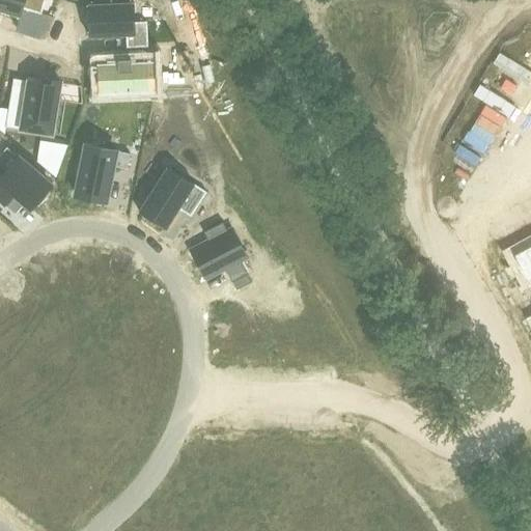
[(0,0),(0,10),(20,17),(23,8),(40,14),(42,12),(39,11),(43,0),(0,0)]
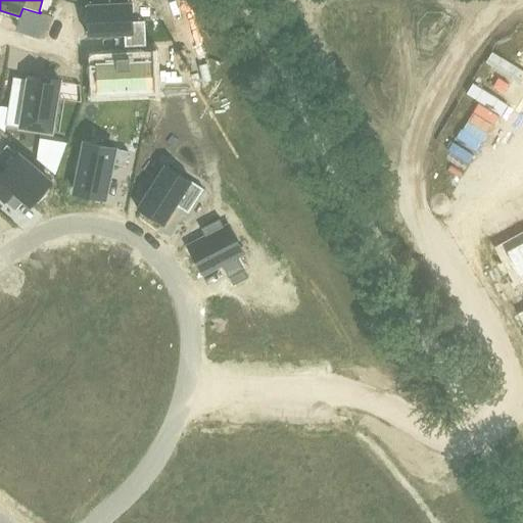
[(130,0),(96,0),(86,0),(88,30),(123,29),(125,46),(132,45),(151,44),(149,16),(132,16),(130,0)]
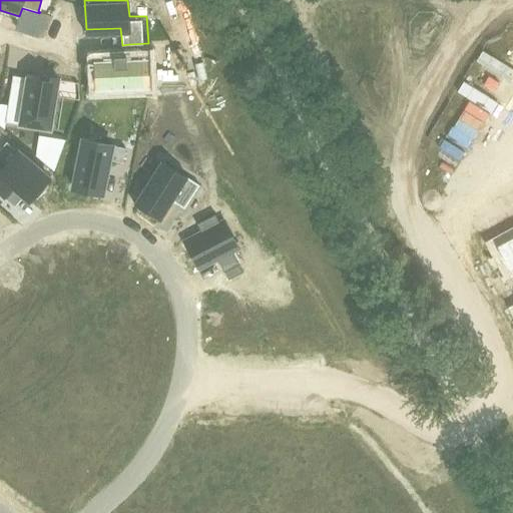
[(124,58),(95,60),(96,89),(144,87),(143,65),(149,65),(155,64),(154,48),(123,49),(124,58)]
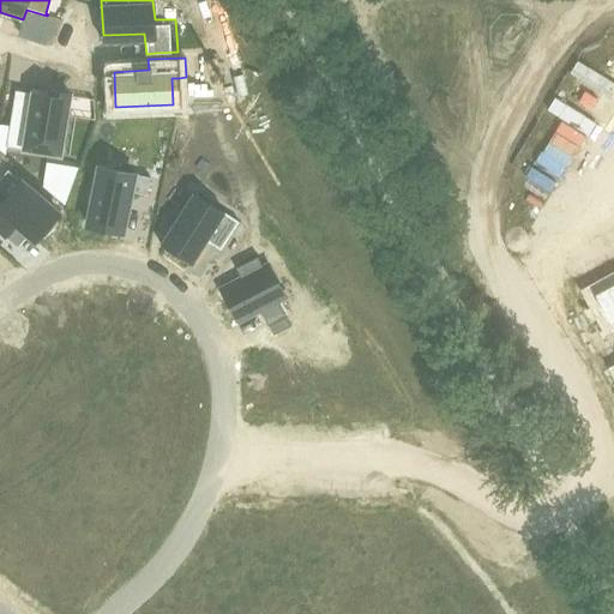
[(16,95),(7,145),(24,149),(60,155),(70,92),(50,90),(50,91),(49,95),(34,91),(32,97),(16,95)]
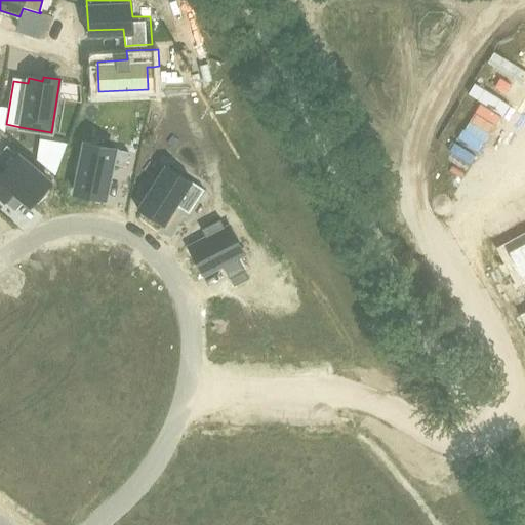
[(85,143),(75,193),(106,198),(112,163),(126,166),(129,151),(85,143)]
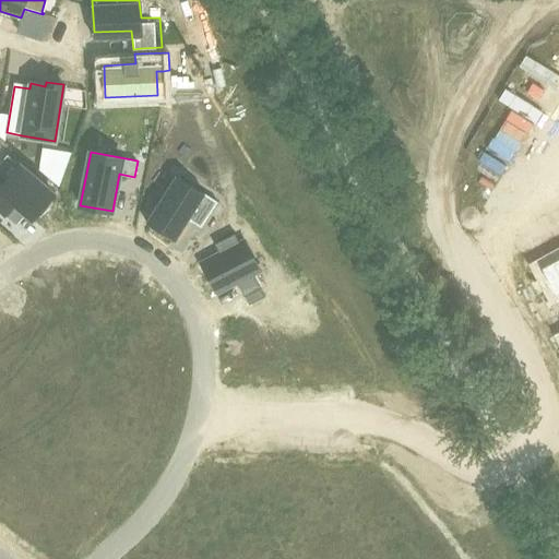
[(0,211),(10,200),(26,213),(33,219),(37,213),(40,216),(52,202),(49,200),(54,193),(8,154),(0,162),(0,211)]
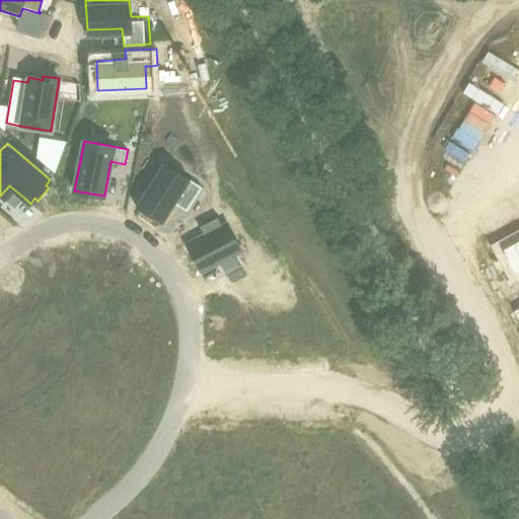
[(163,162),(137,206),(162,222),(176,200),(190,208),(203,188),(163,162)]
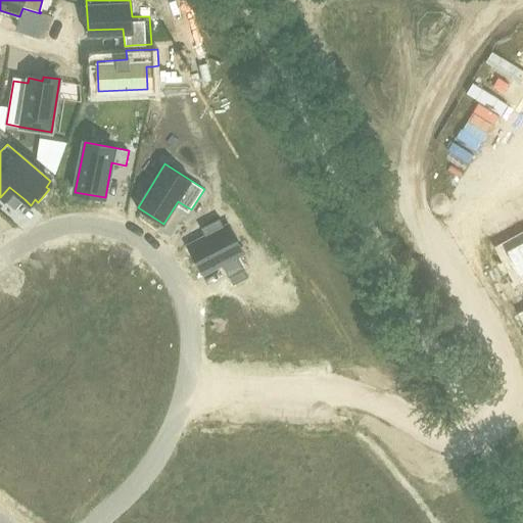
[(205,238),(189,246),(203,274),(221,264),(228,277),(244,269),(237,255),(242,252),(228,226),(224,228),(220,219),(200,229),(205,238)]
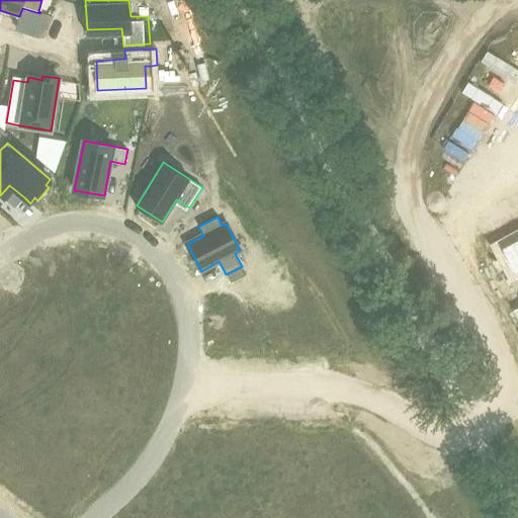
[(517,237),(500,247),(514,272),(517,269),(517,237)]
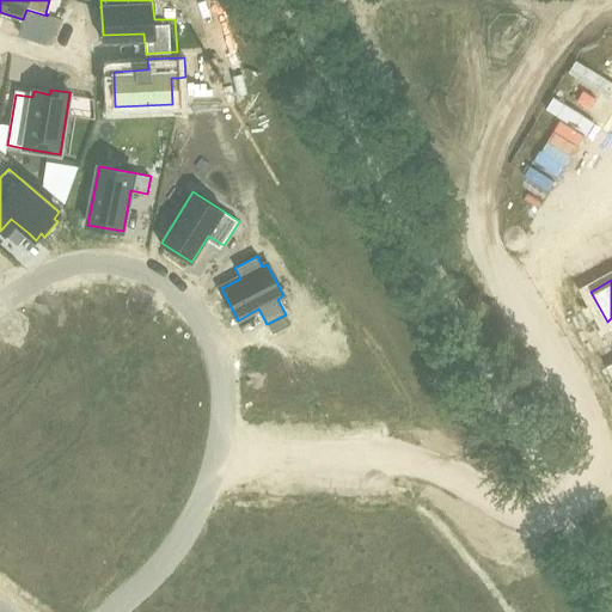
[(111,292),(103,297),(110,311),(118,306),(111,292)]
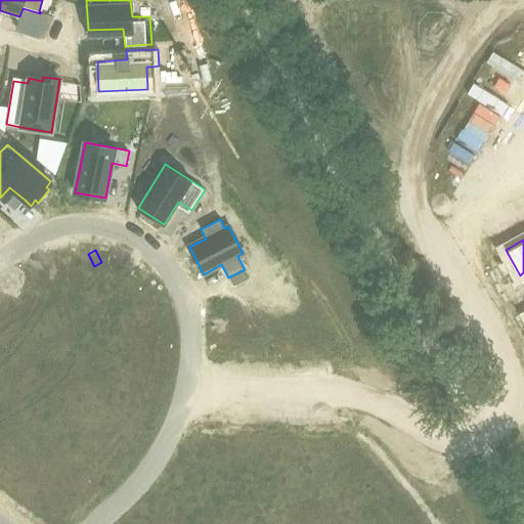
[(88,254),(81,258),(87,269),(94,266),(88,254)]
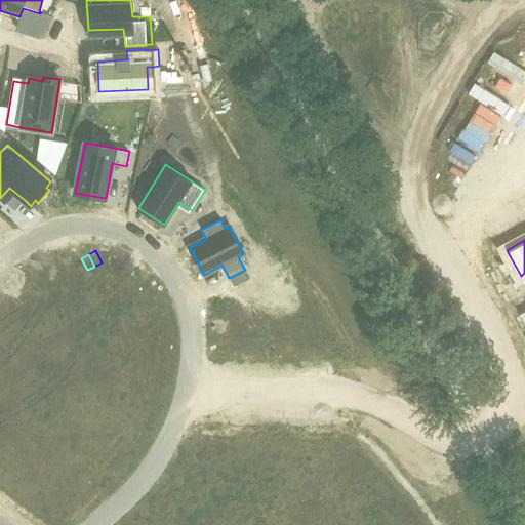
[(81,258),(73,263),(79,274),(87,270),(81,258)]
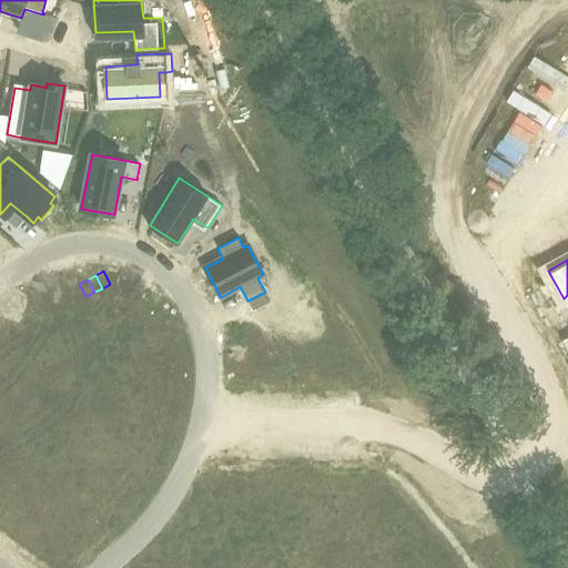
[(113,290),(104,295),(110,306),(119,302),(113,290)]
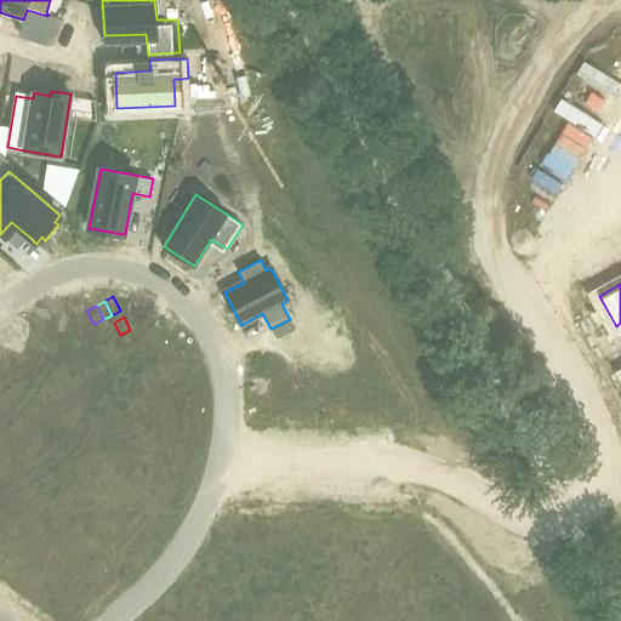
[(275,339),(295,329),(290,319),(271,329),(275,339)]
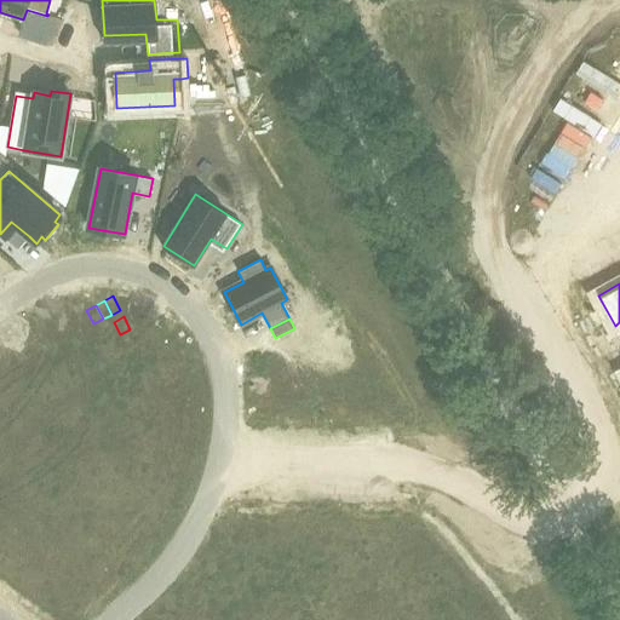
[(114,322),(105,326),(112,339),(120,334),(114,322)]
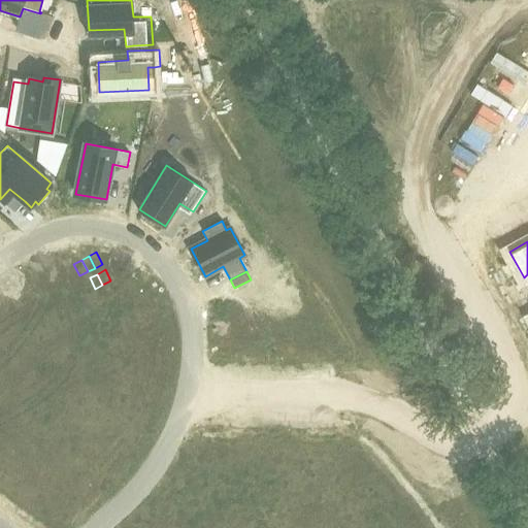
[(90,277),(81,282),(88,292),(95,289),(90,277)]
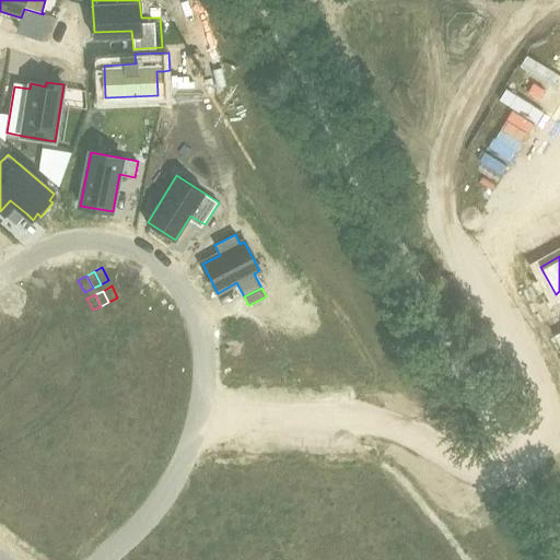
[(85,314),(77,318),(88,340),(129,319),(117,298),(108,302),(101,306),(93,310),(85,314)]
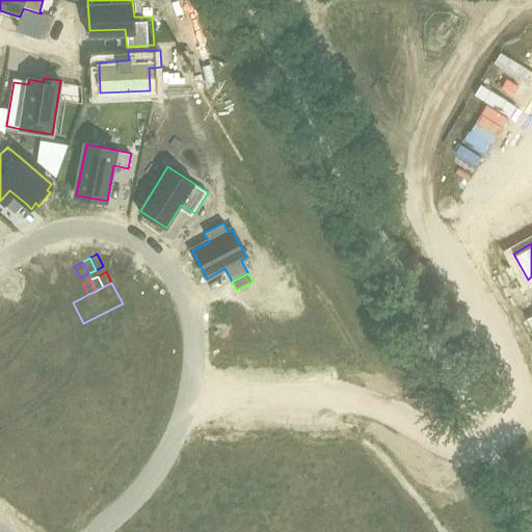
[(82,284),(75,288),(81,298),(88,294),(82,284)]
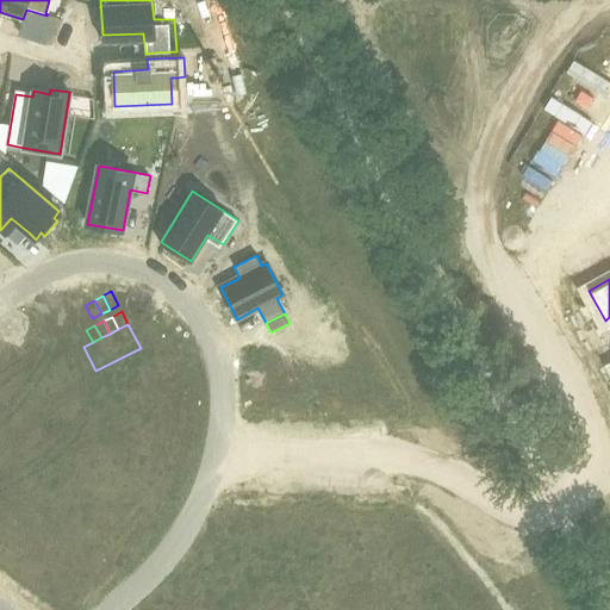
[(86,330),(76,335),(83,347),(93,342),(86,330)]
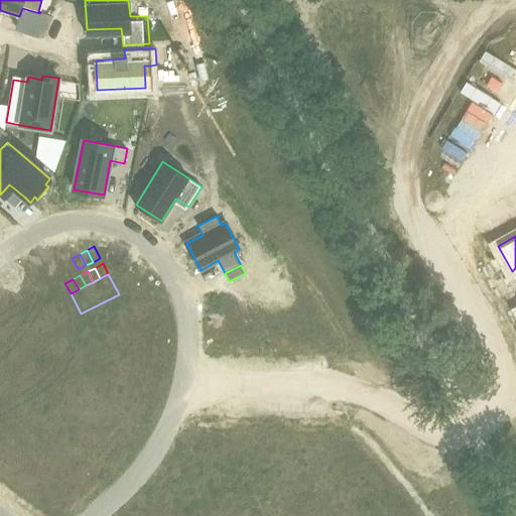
[(12,280),(5,291),(13,296),(20,285),(12,280)]
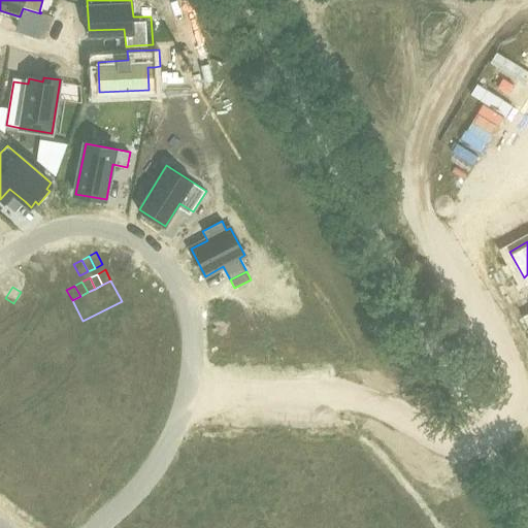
[(254,290),(220,307),(227,320),(233,320),(233,324),(232,324),(232,335),(236,335),(237,354),(285,354),(290,344),(284,341),(275,337),(275,317),(284,312),(290,308),(279,290),(254,290)]
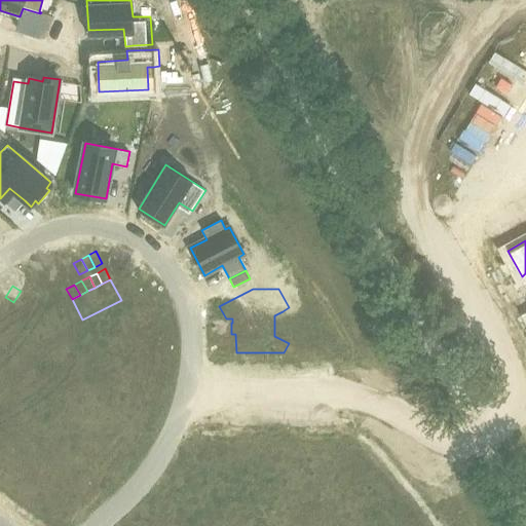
[(21,291),(13,302),(21,306),(28,296),(21,291)]
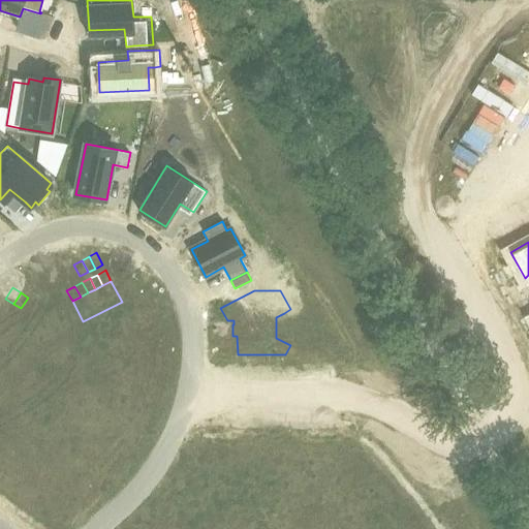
[(28,298),(21,308),(28,313),(34,302),(28,298)]
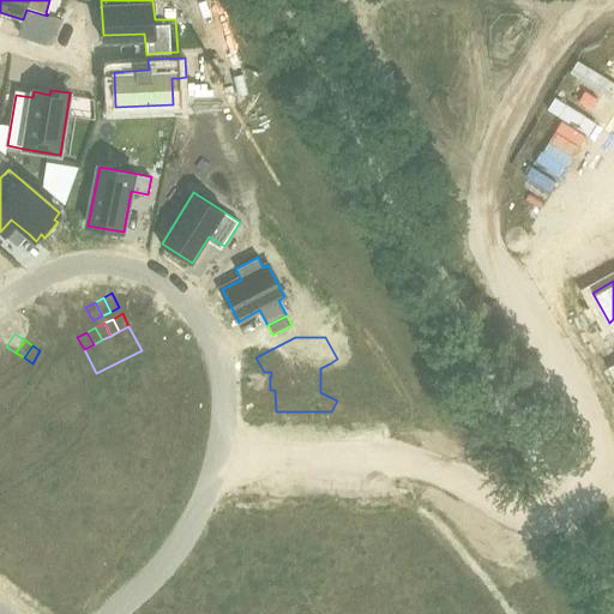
[(6,347),(0,355),(0,373),(35,397),(49,374),(40,368),(32,363),(24,357),(16,353),(6,347)]
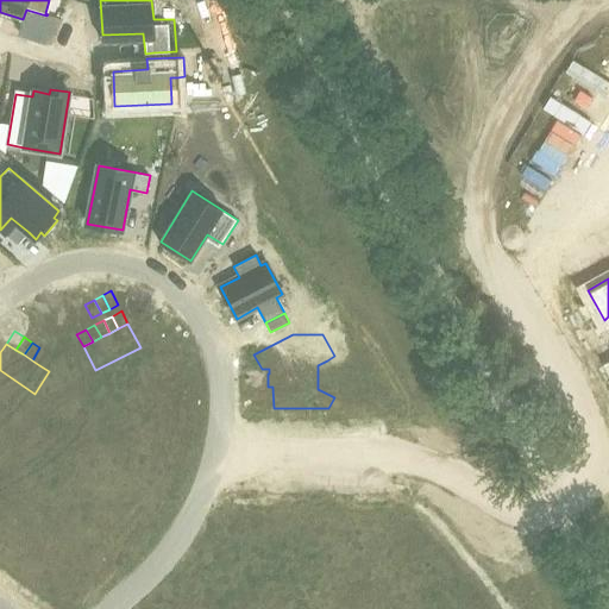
[(39,347),(32,360),(39,365),(48,352),(39,347)]
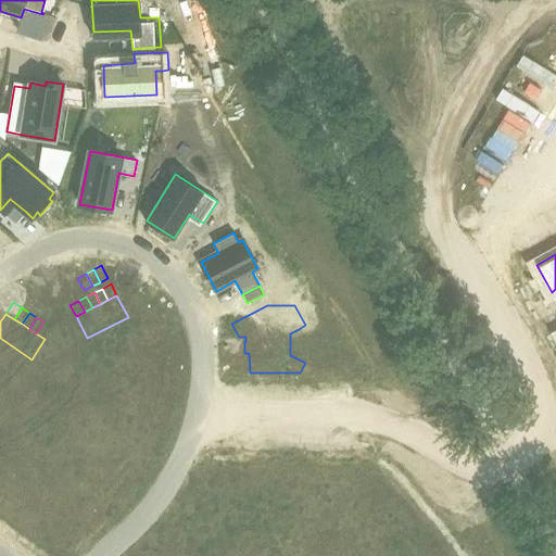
[(128,317),(87,338),(102,367),(142,346),(128,317)]
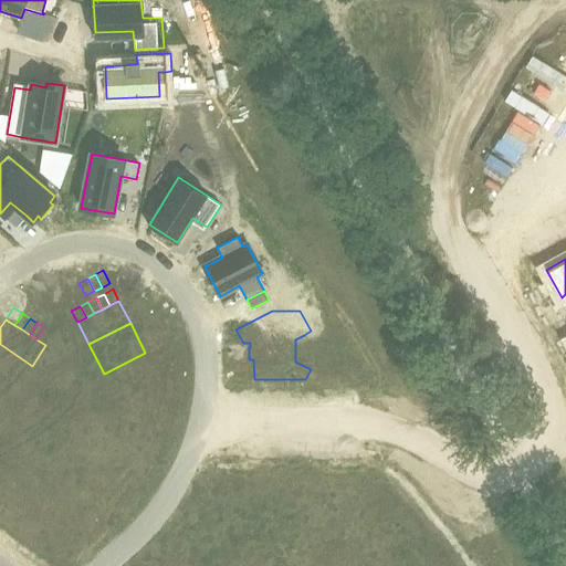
[(44,327),(37,339),(45,345),(53,333),(44,327)]
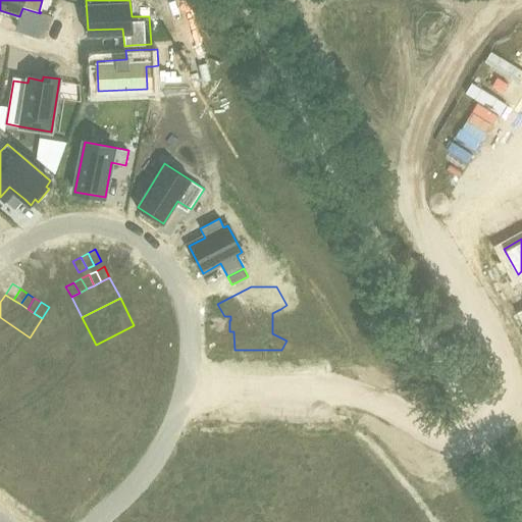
[(0,317),(0,353),(14,362),(30,337),(0,317)]
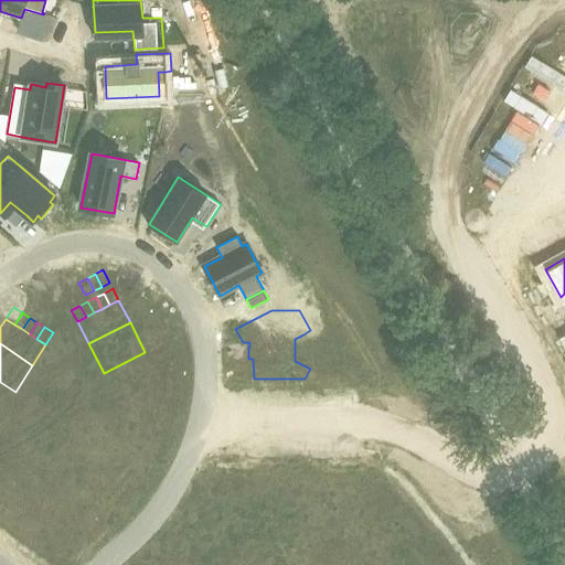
[(145,352),(104,373),(118,402),(159,380),(145,352)]
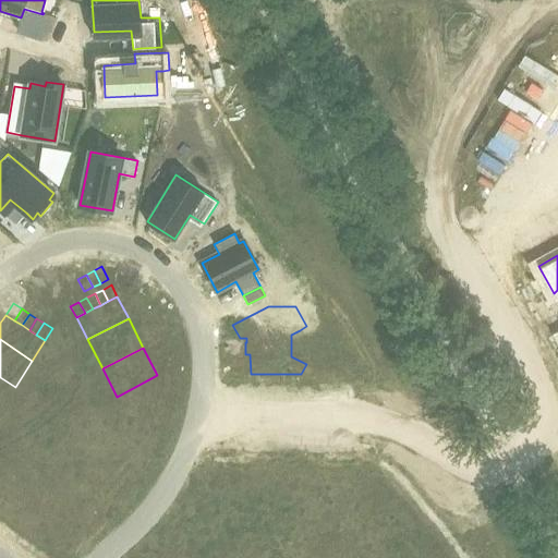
[(157,375),(117,397),(131,425),(172,403),(157,375)]
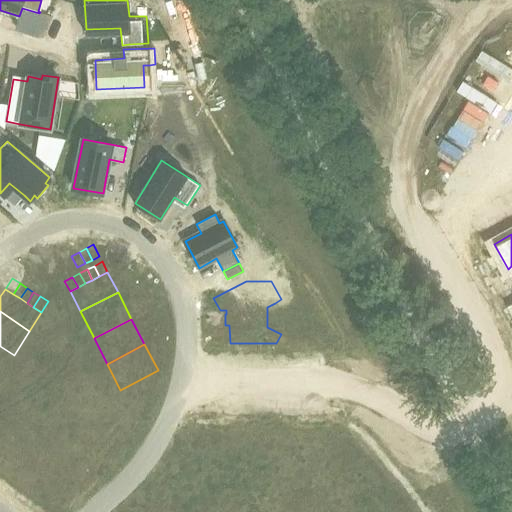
[(0,346),(0,377),(14,355),(0,346)]
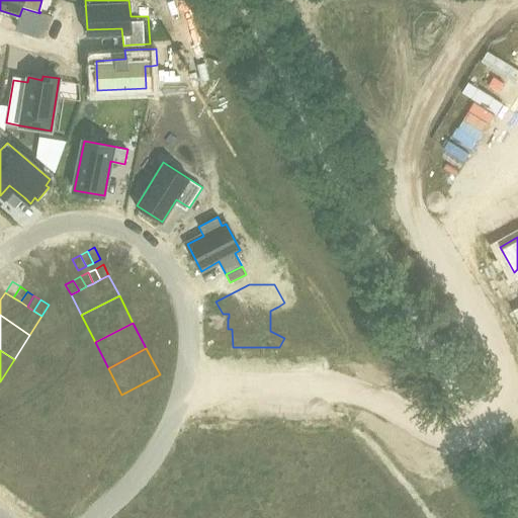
[(260,481),(260,437),(234,437),(234,481),(260,481)]
